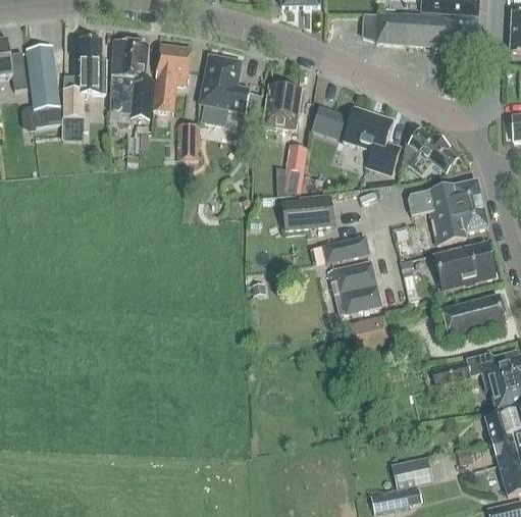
[(425,0),(425,11),(478,14),(478,0),(425,0)]
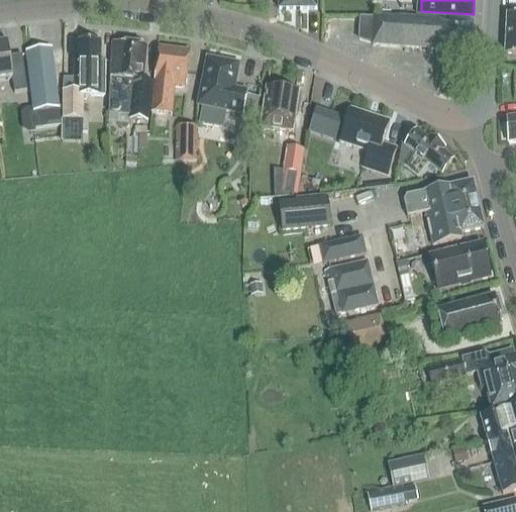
[(515,12),(507,12),(505,49),(515,49),(515,12)]
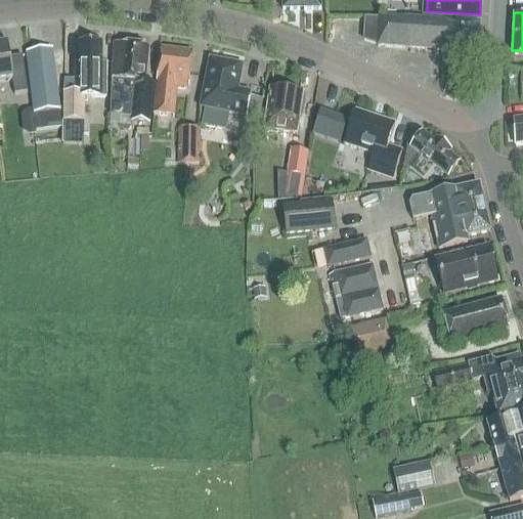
[(362,37),(377,41),(377,43),(442,47),(441,56),(478,58),(480,19),(401,14),(363,13),(362,37)]
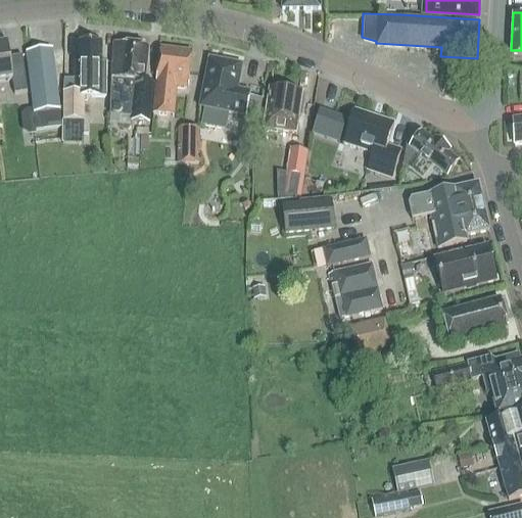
[(8,38),(0,39),(0,78),(13,76),(15,90),(28,88),(22,52),(10,54),(8,38)]
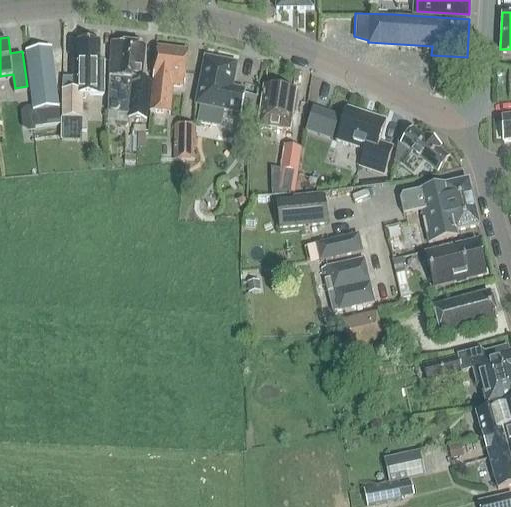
[(100,37),(76,37),(76,52),(71,52),(71,75),(73,75),(73,87),(62,87),(62,116),(83,116),(83,91),(105,91),(105,57),(99,57),(100,37)]
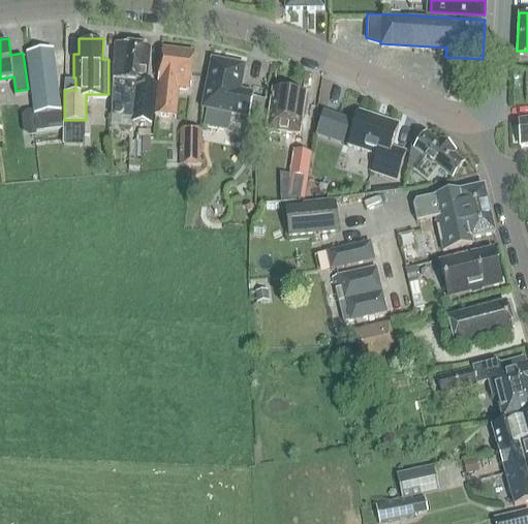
[(116,39),(113,112),(134,114),(133,124),(151,126),(155,90),(143,88),(145,67),(148,67),(151,43),(116,39)]
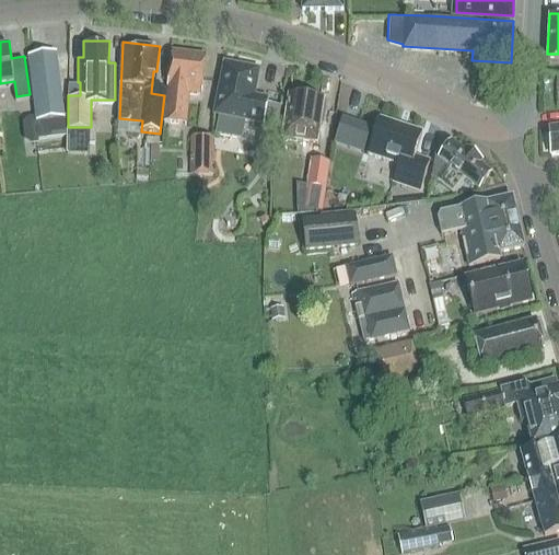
[(198,85),(204,51),(171,47),(167,85),(163,112),(178,114),(179,83),(198,85)]
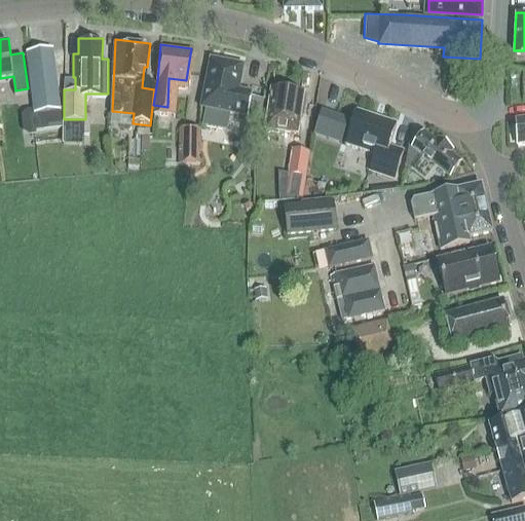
[(34,110),(60,107),(52,45),(27,48),(34,110)]
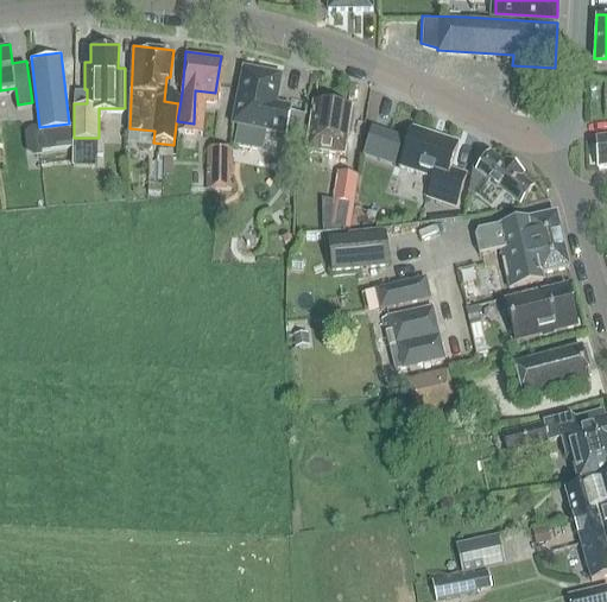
[(276,99),(280,71),(242,64),(238,94),(242,95),(238,135),(257,139),(259,126),(286,131),(284,138),(299,141),(304,111),(291,107),(292,102),(276,99)]
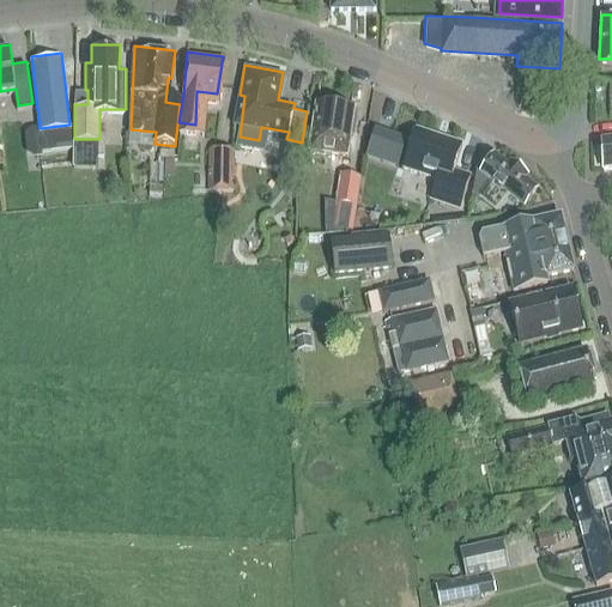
[(353,105),(316,101),(309,147),(347,153),(353,105)]
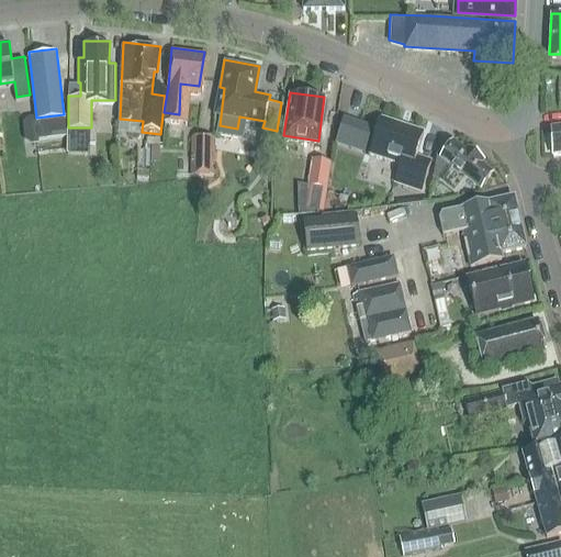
[(381,115),(369,151),(400,160),(394,177),(422,186),(430,157),(416,153),(424,129),(381,115)]
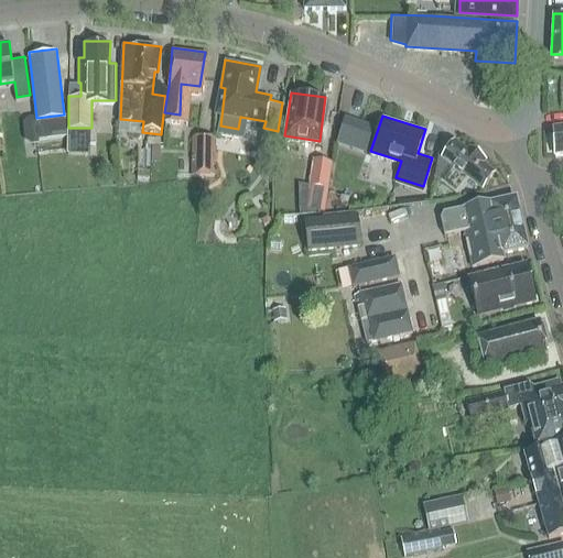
[(562,122),(553,124),(555,152),(562,150),(562,122)]
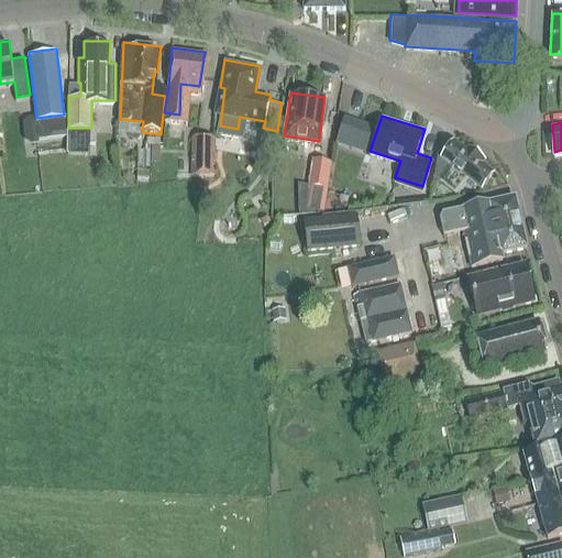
[(191,133),(190,172),(215,172),(216,133),(191,133)]
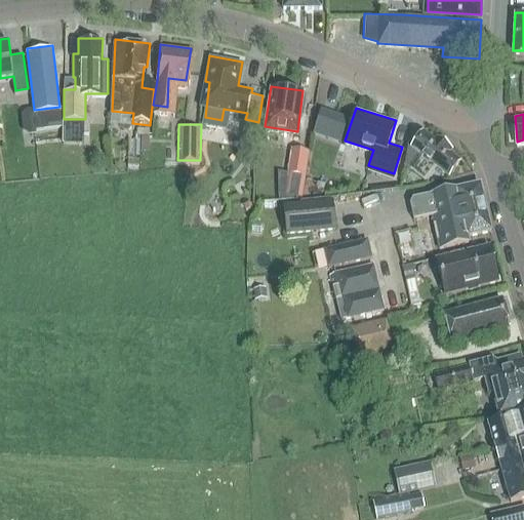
[(435,138),(422,130),(410,146),(421,153),(411,166),(426,177),(436,164),(447,174),(459,158),(449,151),(451,148),(437,136),(435,138)]
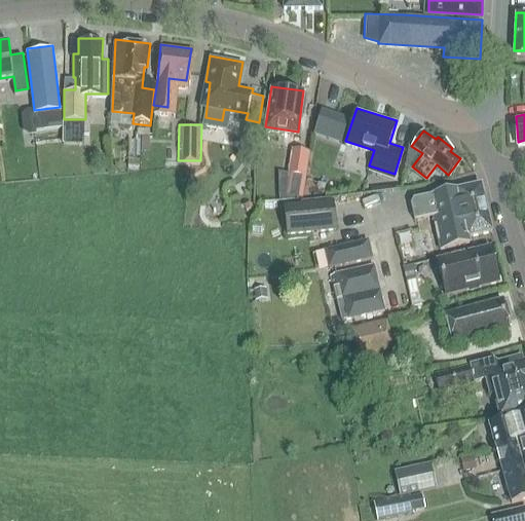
[(309,147),(291,145),(288,170),(285,170),(285,178),(278,178),(279,196),(305,195),(305,178),(305,174),(309,147)]
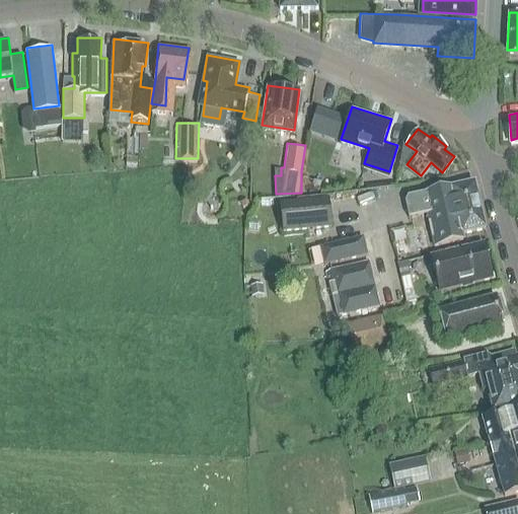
[(485,225),(474,179),(409,194),(407,200),(410,215),(428,211),(434,243),(463,237),(462,230),(485,225)]
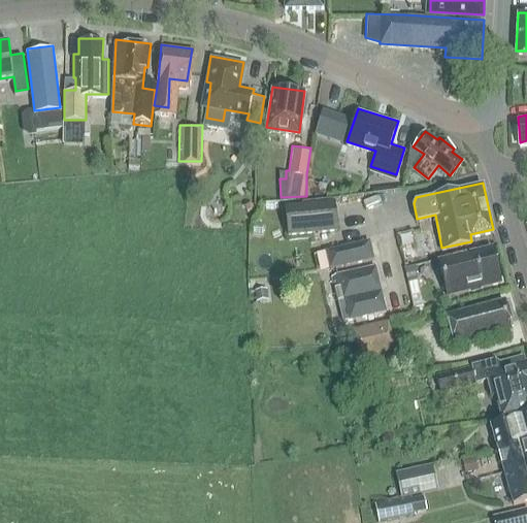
[(334,199),(285,205),(288,233),(337,227),(334,199)]
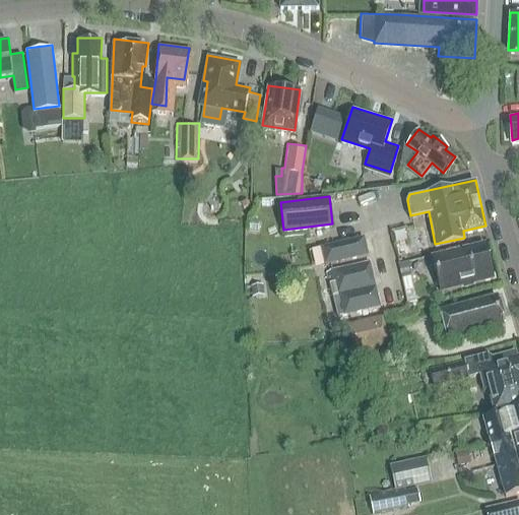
[(369,252),(364,233),(319,243),(323,262),(369,252)]
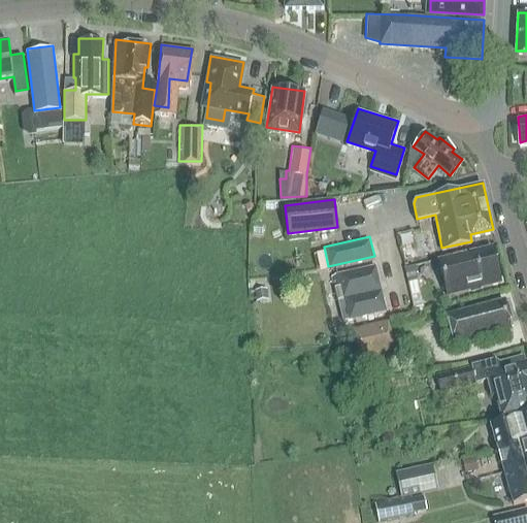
[(447,294),(500,280),(492,246),(475,250),(474,248),(452,253),(453,255),(438,259),(447,294)]
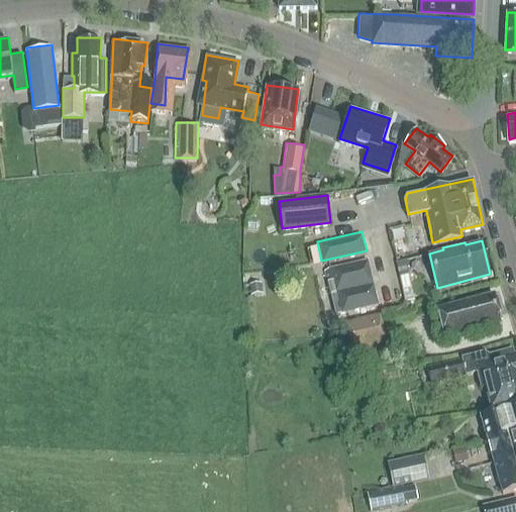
[(378,302),(368,257),(324,267),(334,313),(378,302)]
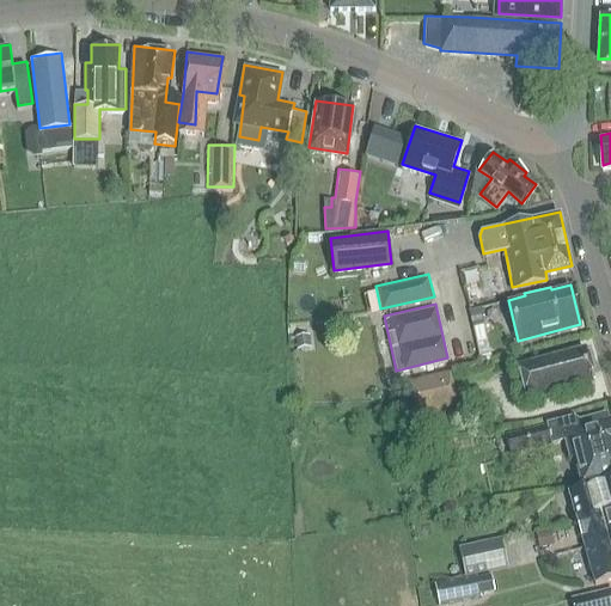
[(309,343),(307,332),(298,334),(299,344),(309,343)]
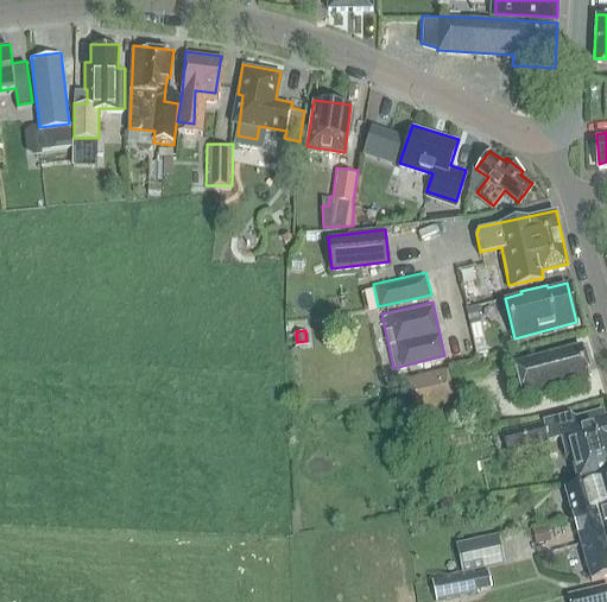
[(590,378),(582,344),(514,362),(523,395),(590,378)]
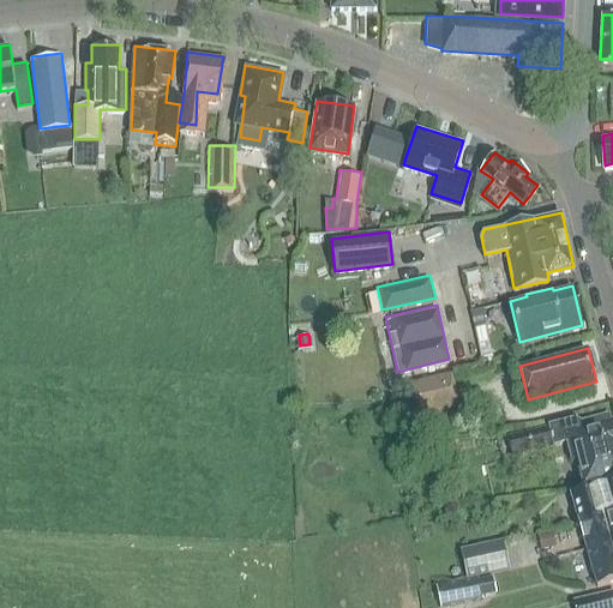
[(452,368),(409,379),(418,414),(461,403),(452,368)]
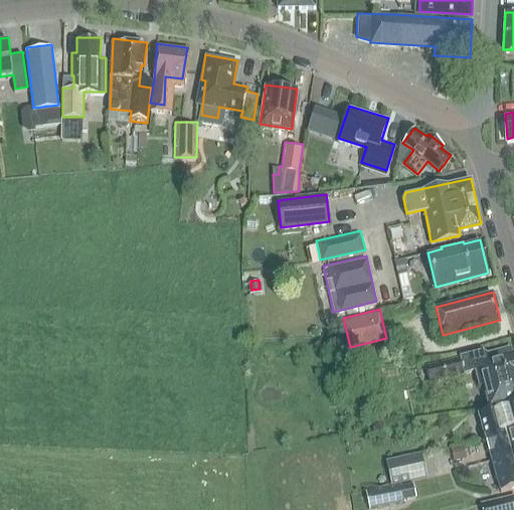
[(513,357),(510,347),(486,353),(482,349),(424,364),(430,380),(476,368),(480,384),(483,383),(489,406),(513,399),(513,357)]
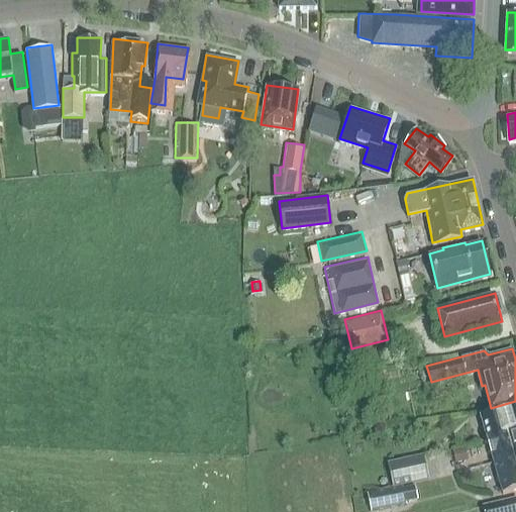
[(507,430),(515,427),(515,405),(481,415),(488,438),(507,432),(507,430)]
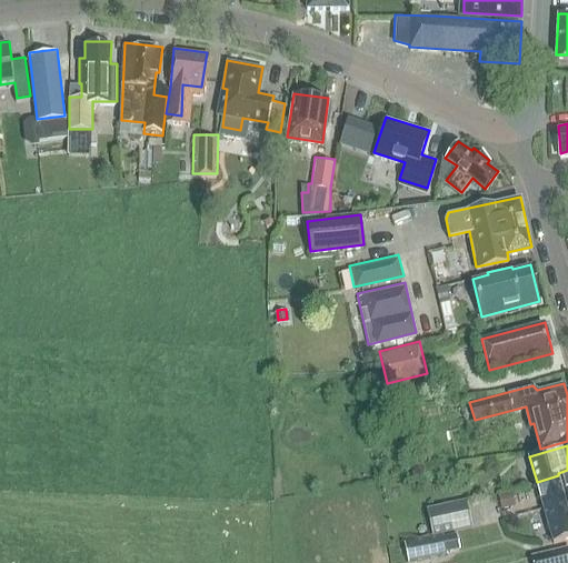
[(567,470),(558,473),(558,475),(537,482),(544,506),(566,501),(565,495),(567,494),(567,470)]
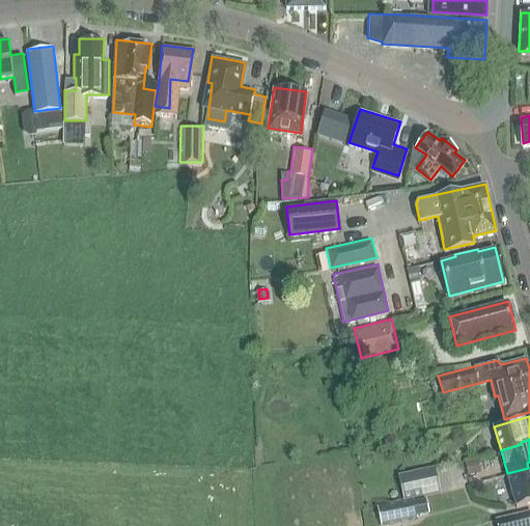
[(477,457),(464,460),(467,473),(480,470),(477,457)]
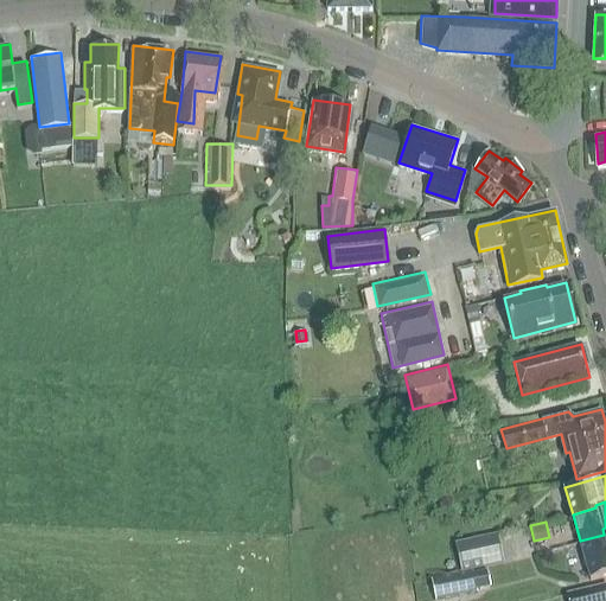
[(605,528),(603,529),(604,535),(580,541),(591,577),(605,573),(605,528)]
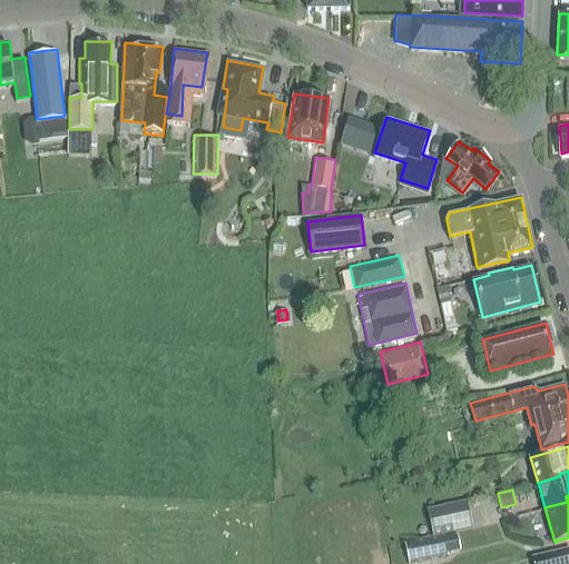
[(467,496),(427,505),(433,533),(473,525),(467,496)]
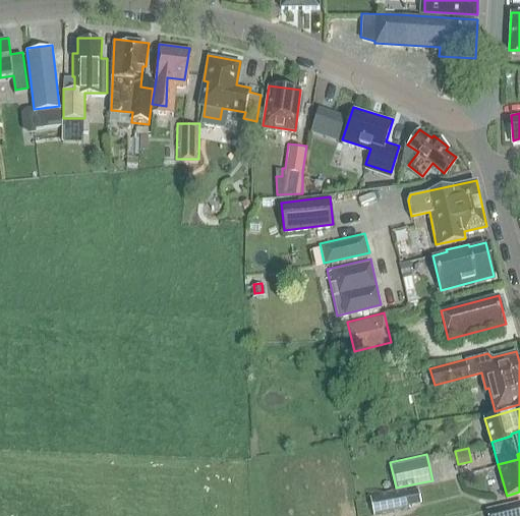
[(405,486),(369,494),(372,512),(409,505),(405,486)]
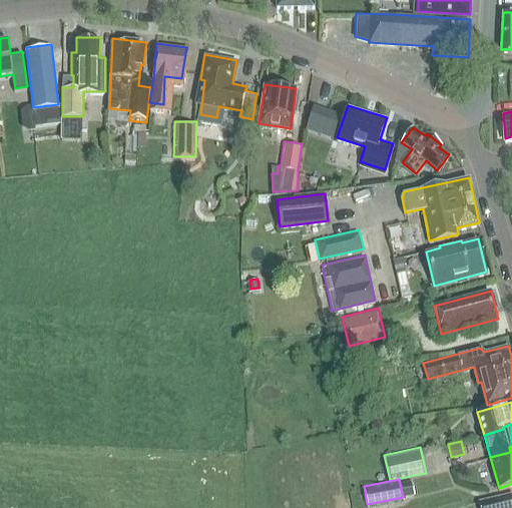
[(511,489),(477,499),(479,507),(511,507),(511,489)]
